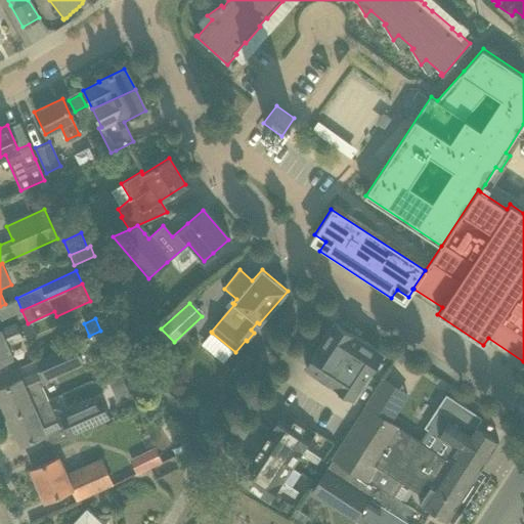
[(335,321),(305,367),(354,399),(384,353),(335,321)]
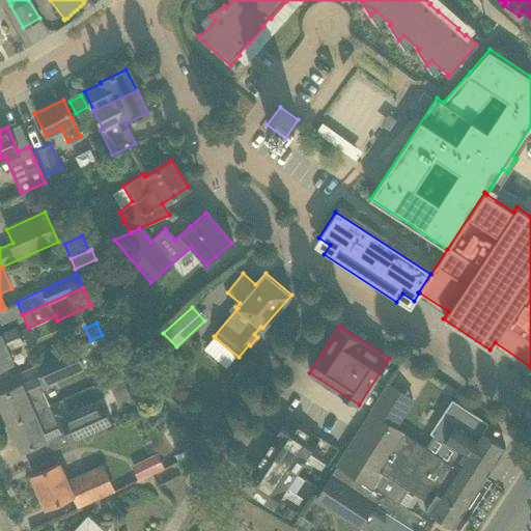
[(17,328),(0,334),(0,367),(12,363),(6,348),(23,341),(17,328)]
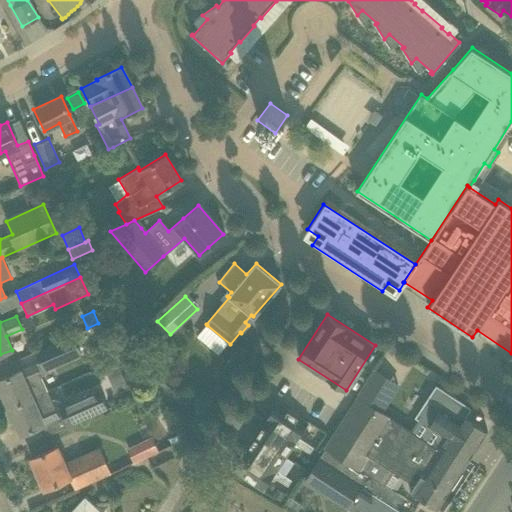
[(72,335),(36,351),(40,361),(45,371),(82,355),(72,335)]
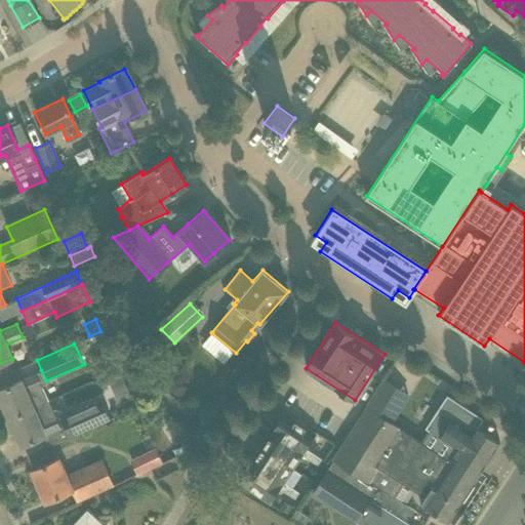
[(126,358),(120,362),(126,370),(132,366),(126,358)]
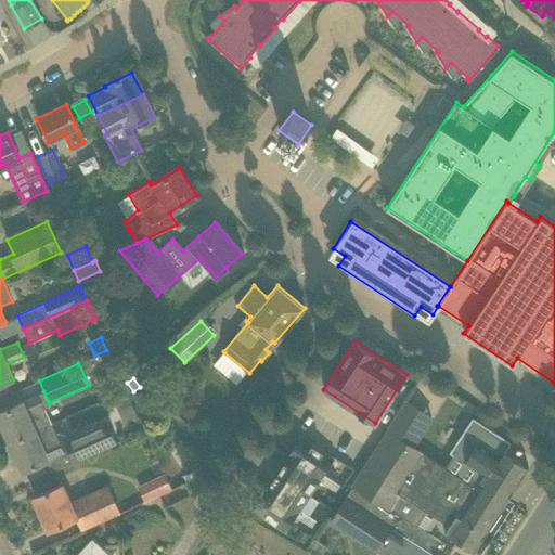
[(16,404),(0,411),(0,420),(10,442),(50,424),(43,409),(50,405),(49,402),(43,391),(37,395),(16,404)]
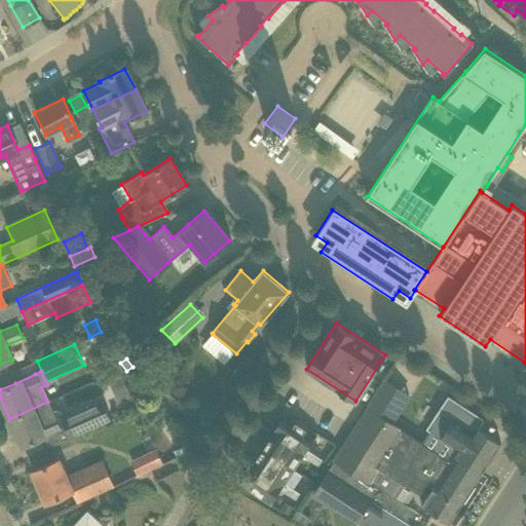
[(374,412),(390,423),(408,396),(385,381),(368,408),(374,412)]
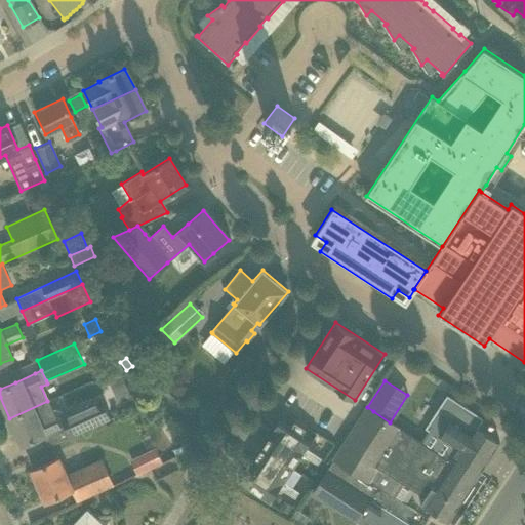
[(126,388),(114,394),(118,403),(130,397),(129,393),(126,388)]
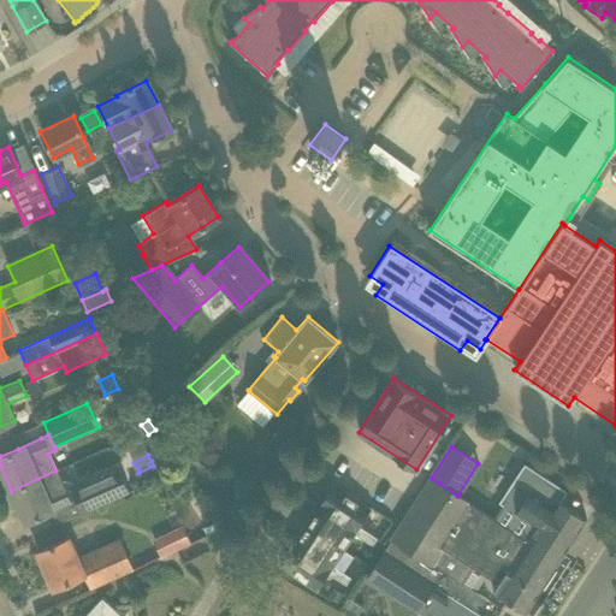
[(503,505),(492,520),(525,542),(557,563),(585,521),(558,503),(564,493),(523,466),(510,485),(498,503),(503,505)]
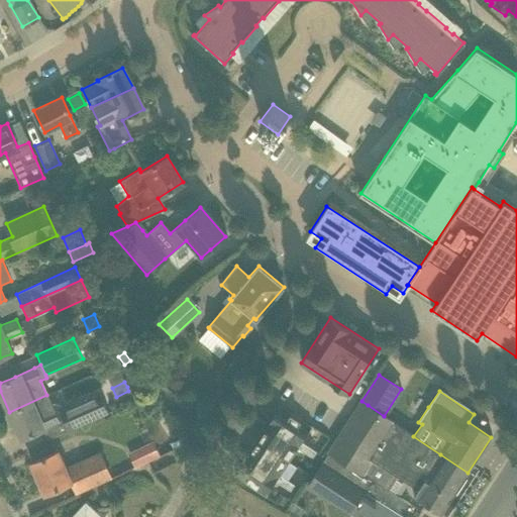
[(46,395),(9,412),(21,439),(64,420),(69,431),(109,413),(101,394),(65,410),(64,407),(54,404),(50,405),(46,395)]
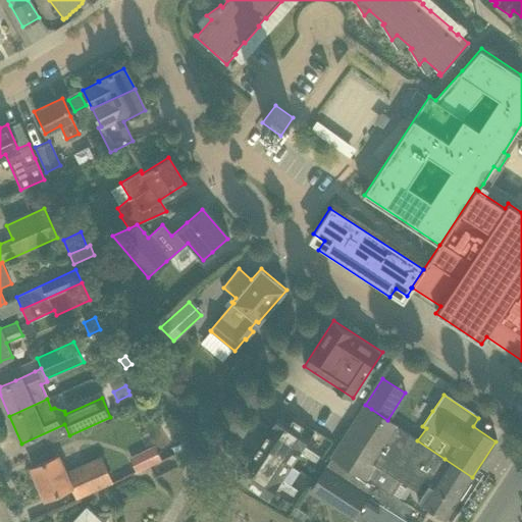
[(365,405),(351,428),(458,500),(472,477),(445,459),(387,420),(371,409),(365,405)]
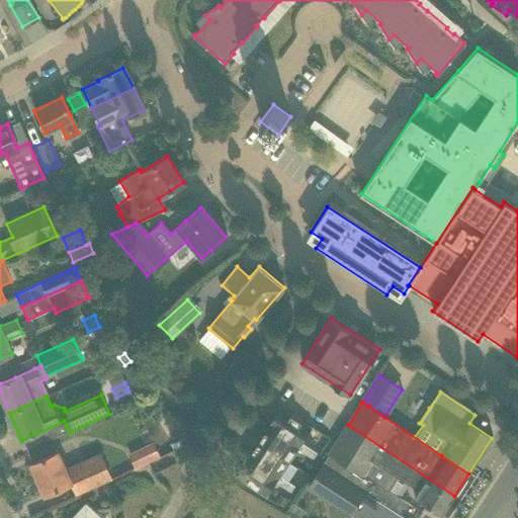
[(280,409),(269,426),(300,445),(298,448),(307,453),(310,447),(303,442),(312,428),(280,409)]
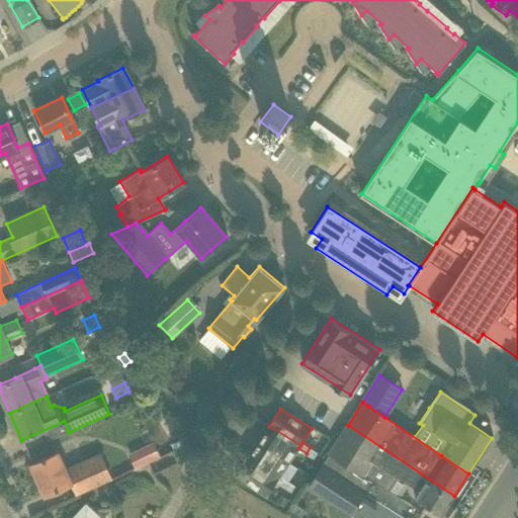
[(454,496),(348,425),(322,464),(395,512),(402,516),(410,504),(390,491),(398,479),(412,488),(415,483),(421,487),(413,499),(440,517),(454,496)]
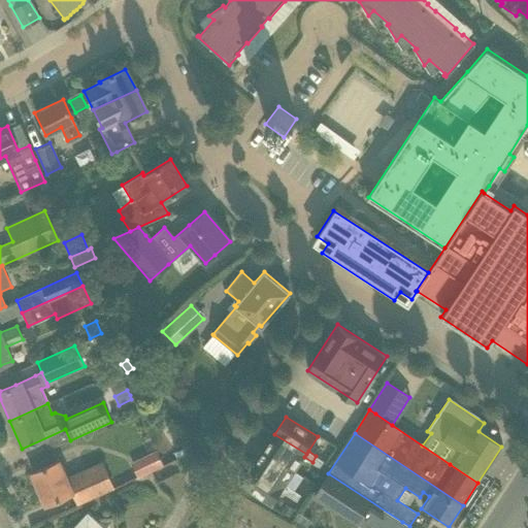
[(306,454),(274,434),(264,452),(295,471),(304,457),(306,454)]
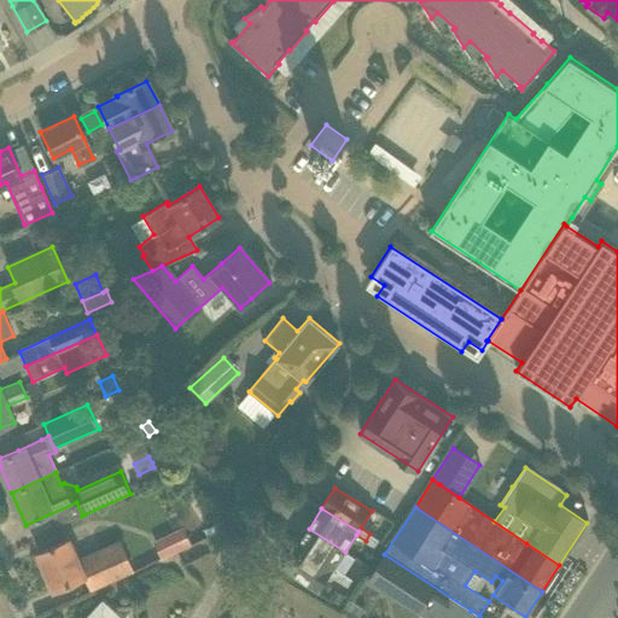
[(216,524),(204,530),(208,537),(220,531),(216,524)]
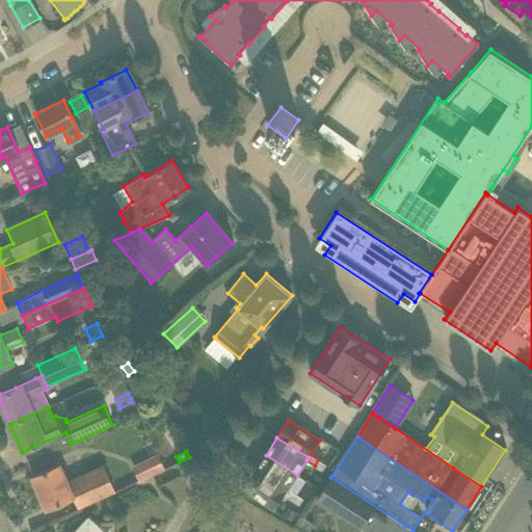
[(288,489),(297,475),(266,455),(255,472),(287,491),(288,489)]
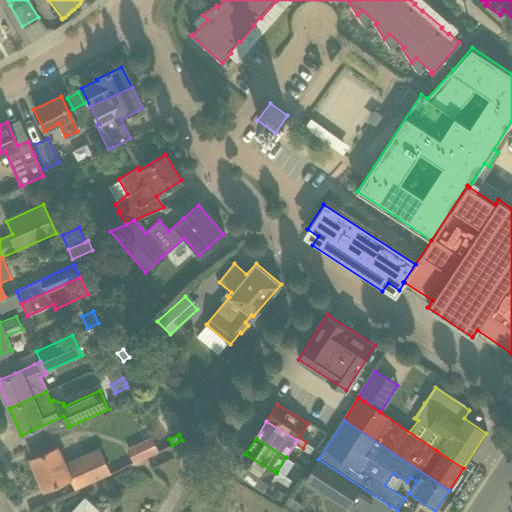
[(170,446),(176,459),(192,452),(191,450),(186,439),(182,440),(172,445),(170,446)]
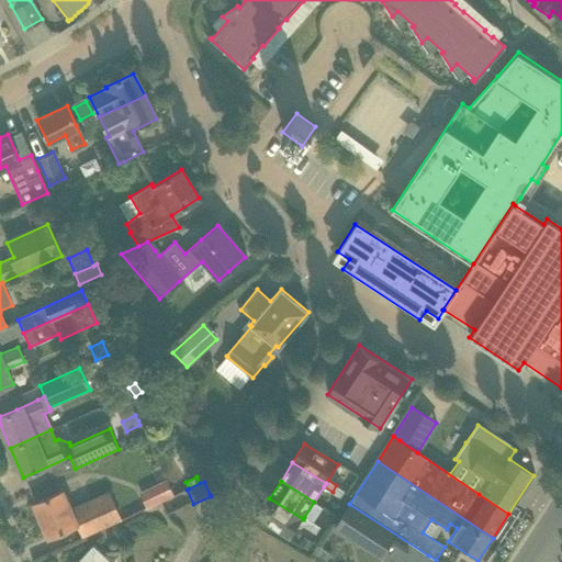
[(147,508),(171,497),(165,483),(141,494),(147,508)]
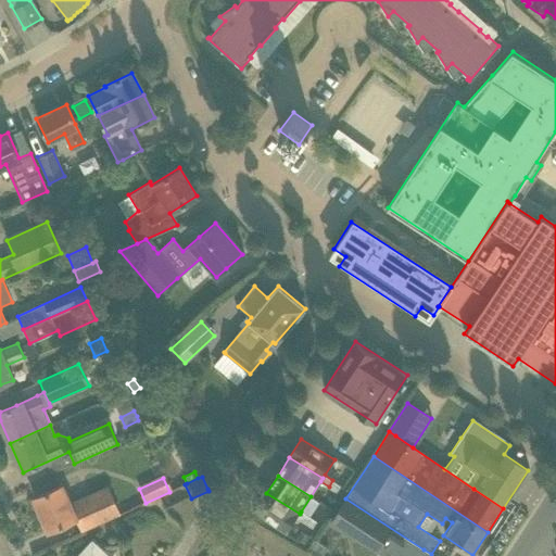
[(332,480),(329,487),(338,492),(341,485),(332,480)]
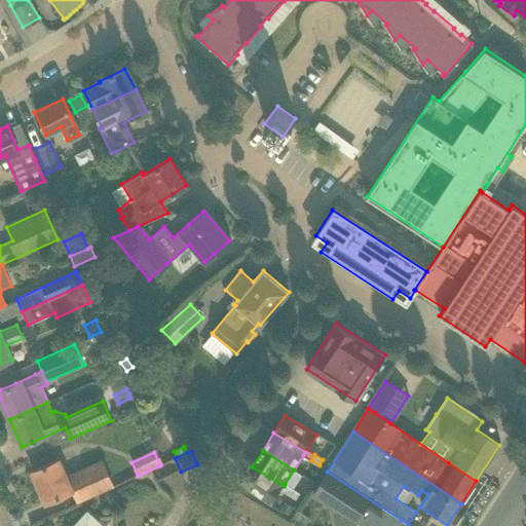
[(72,491),(77,502),(114,486),(103,460),(66,477),(58,459),(32,471),(46,502),(72,491)]
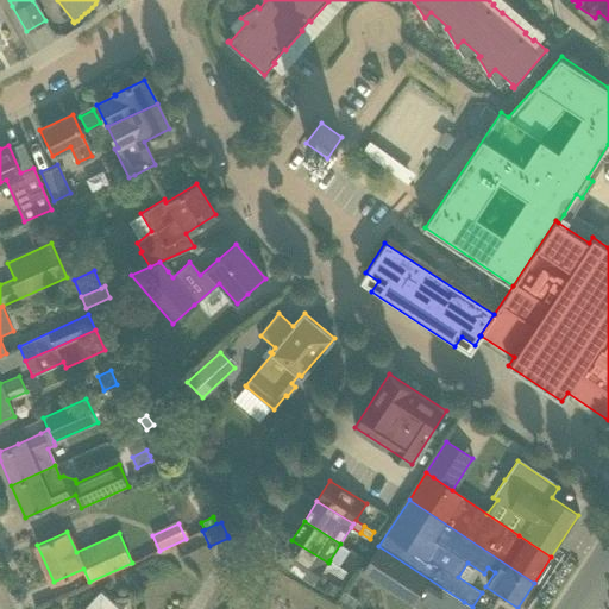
[(292,540),(278,560),(315,584),(326,566),(334,572),(339,566),(330,560),(328,563),(292,540)]
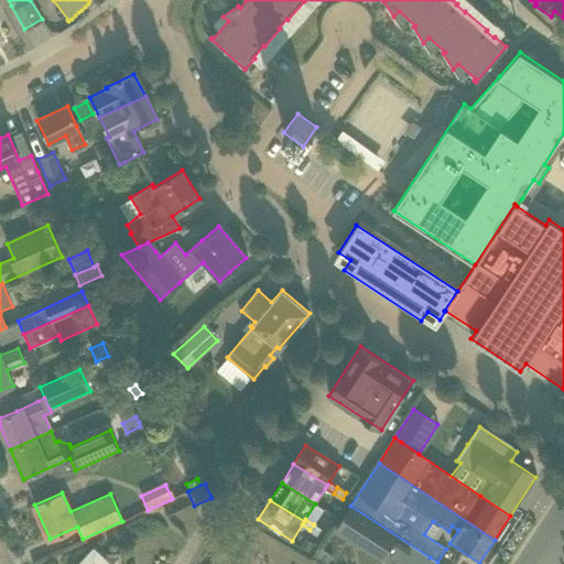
[(425,563),(430,557),(350,506),(334,531),(382,563),(383,562),(386,563),(425,563)]
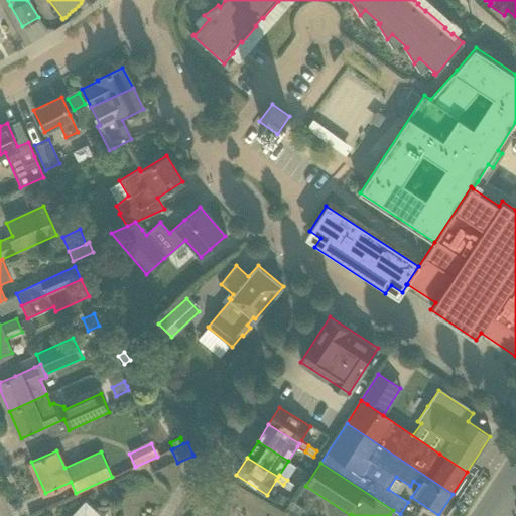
[(287,480),(283,485),(291,490),(295,485),(287,480)]
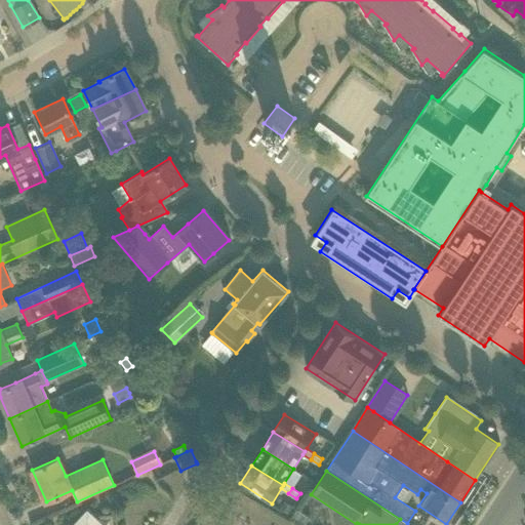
[(287,513),(291,506),(285,502),(281,510),(287,513)]
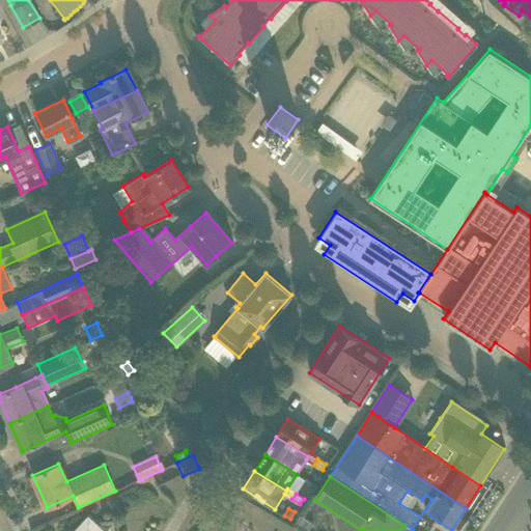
[(306,530),(312,523),(300,514),(292,525),(302,530),(306,530)]
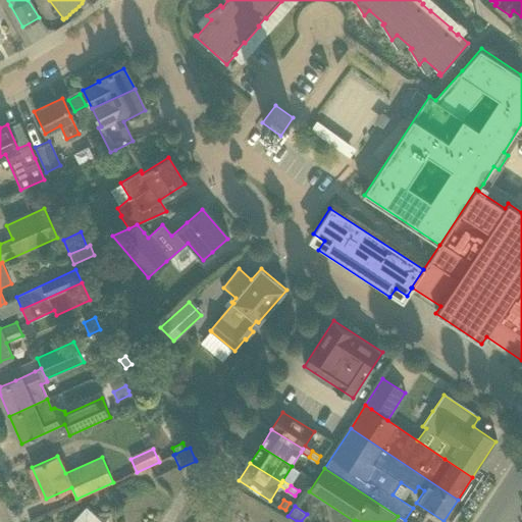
[(100,521),(85,509),(72,521),(100,521)]
